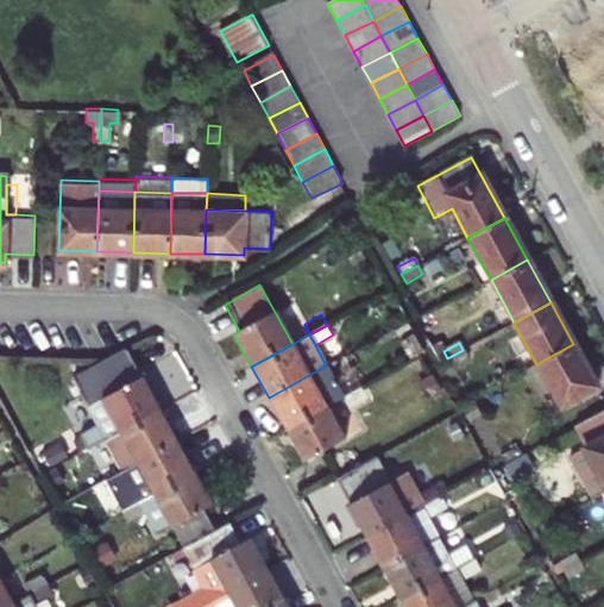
[(573,344),(536,364),(559,406),(596,386),(573,344)]
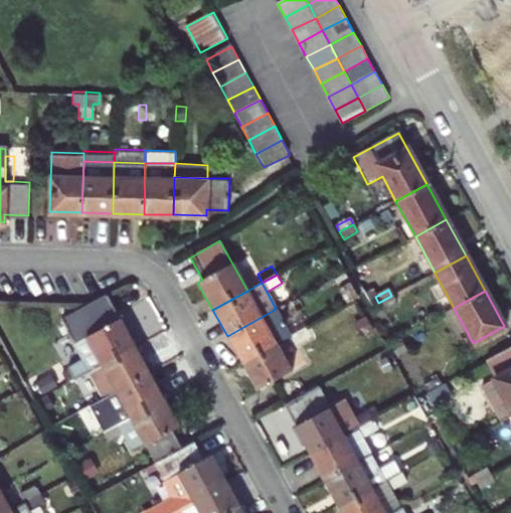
[(72,343),(119,319),(107,296),(60,321),(72,343)]
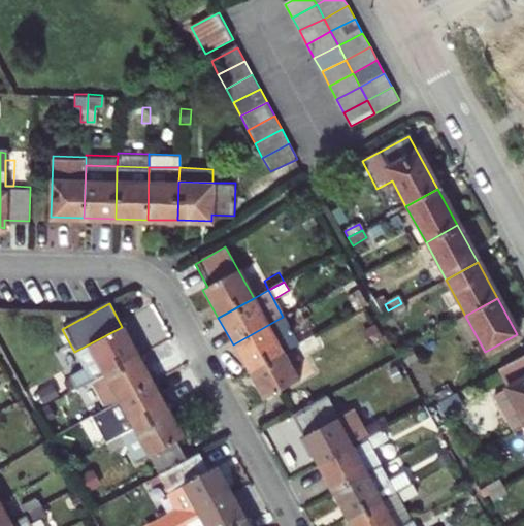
[(405,309),(401,303),(388,310),(392,317),(405,309)]
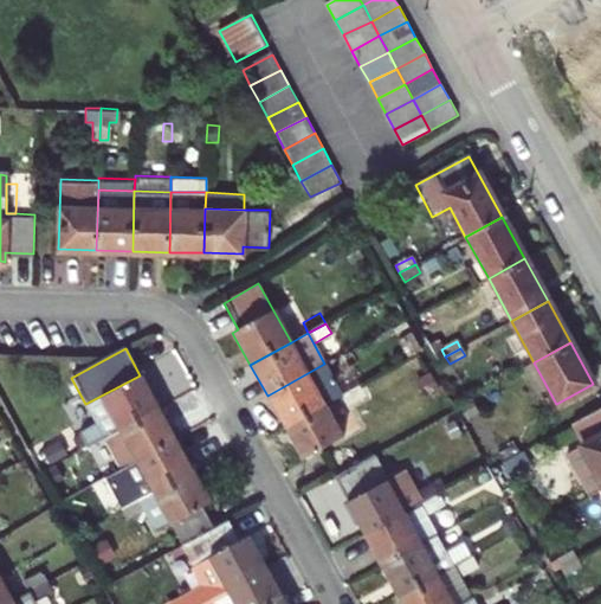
[(183,390),(194,416),(209,410),(199,386),(192,390),(175,349),(149,360),(154,370),(144,373),(156,402),(183,390)]
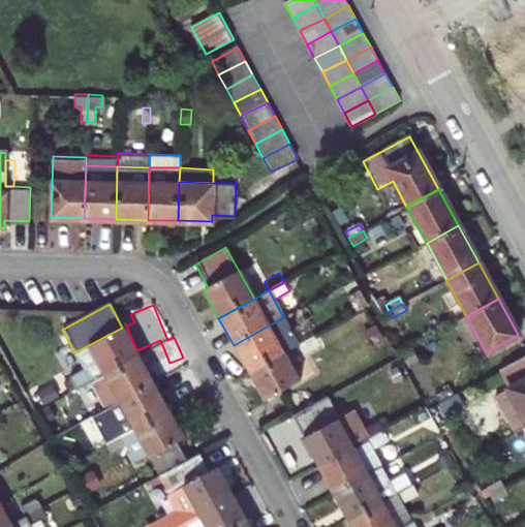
[(283,317),(234,345),(248,371),(283,352),(299,344),(283,317)]
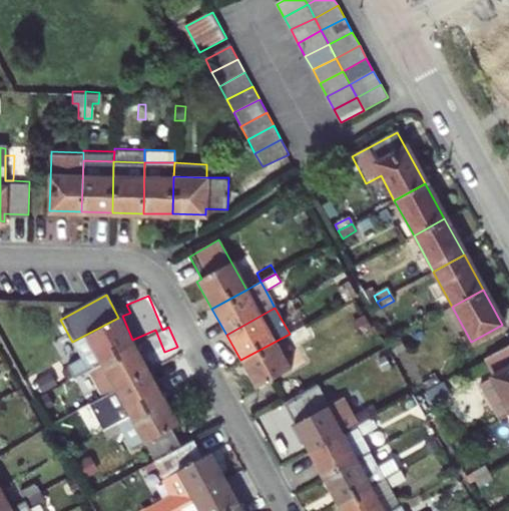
[(133,346),(118,318),(72,342),(82,359),(61,370),(67,382),(86,372),(133,346)]
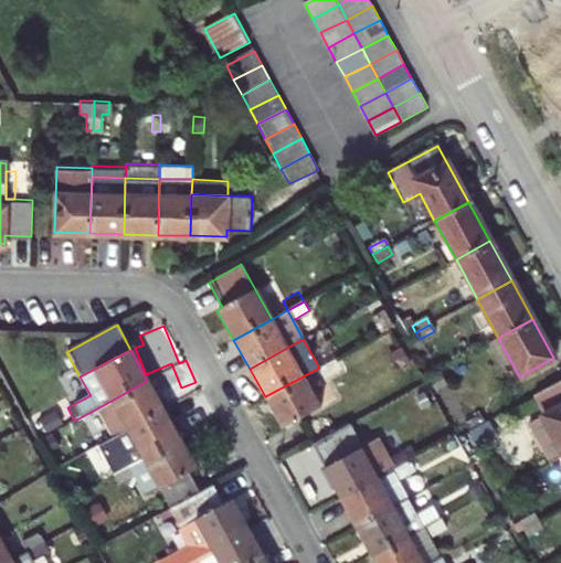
[(340,368),(336,358),(319,368),(324,376),(340,368)]
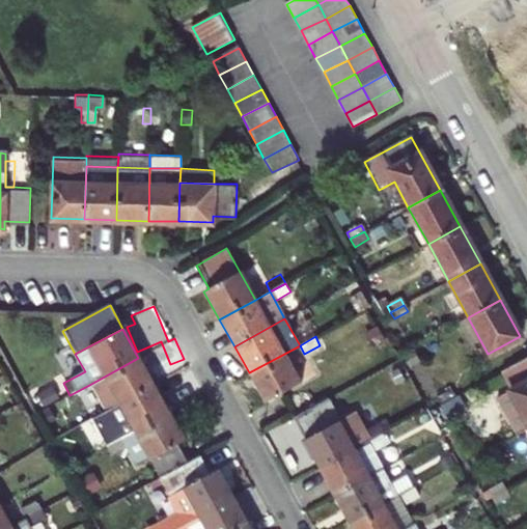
[(284,354),(249,372),(265,401),(300,382),(284,354)]
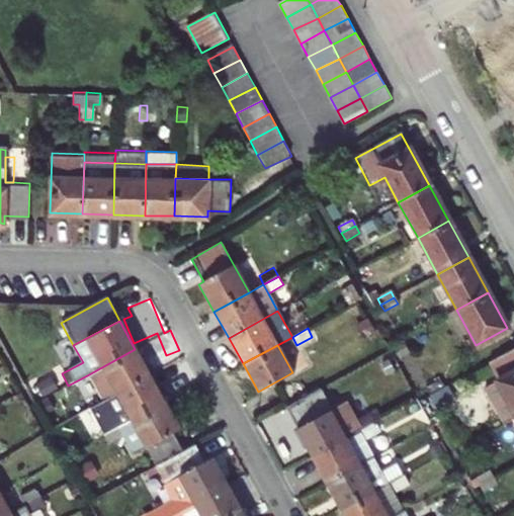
[(513,347),(486,363),(496,380),(483,387),(503,424),(513,418),(513,347)]
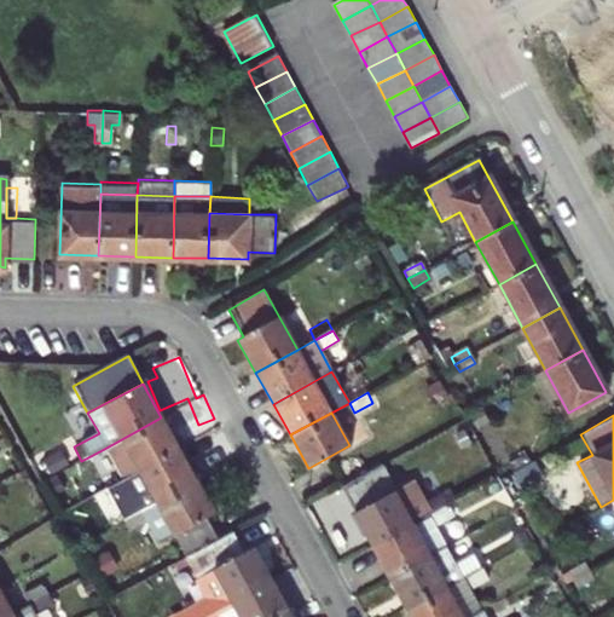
[(122,480),(179,449),(161,417),(104,449),(122,480)]
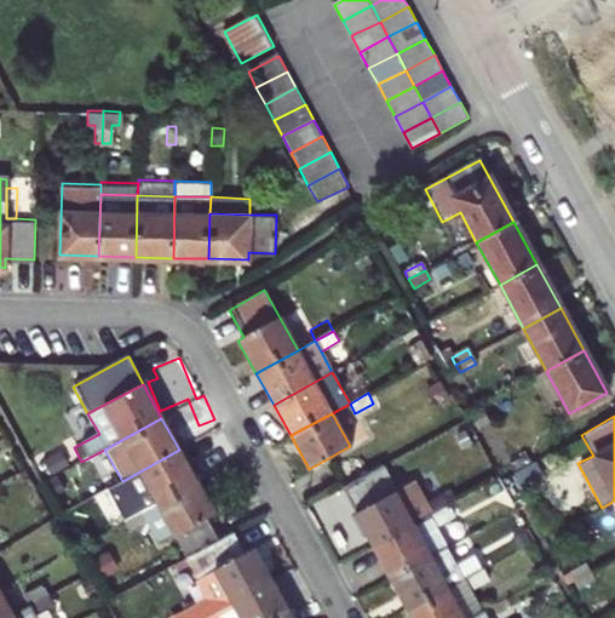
[(121,522),(196,481),(179,450),(122,481),(134,503),(115,513),(121,522)]
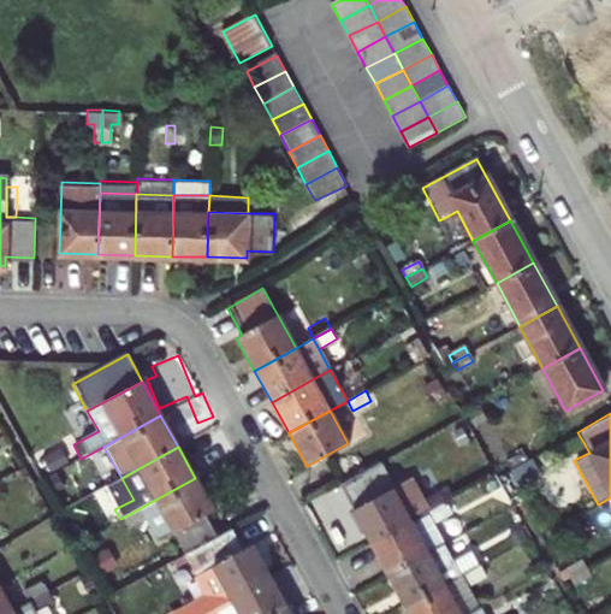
[(505,461),(510,468),(526,460),(522,453),(505,461)]
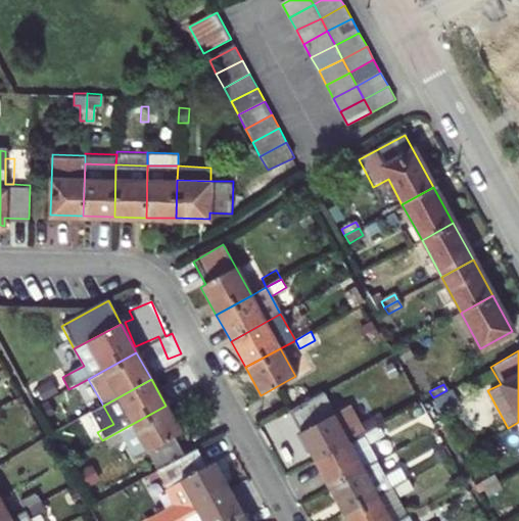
[(446,390),(433,397),(437,405),(451,397),(446,390)]
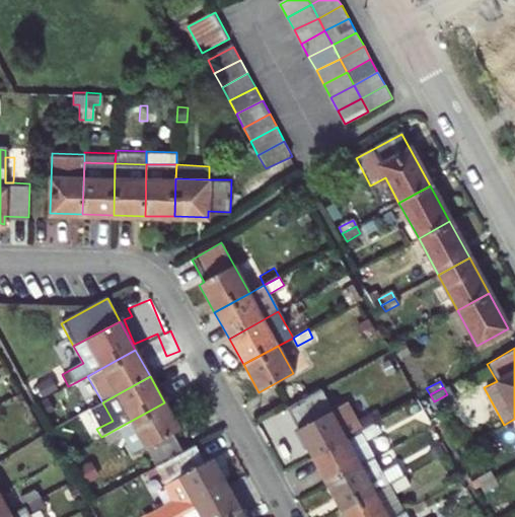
[(309,456),(374,421),(370,413),(355,422),(344,402),(330,411),(317,388),(283,408),(309,456)]
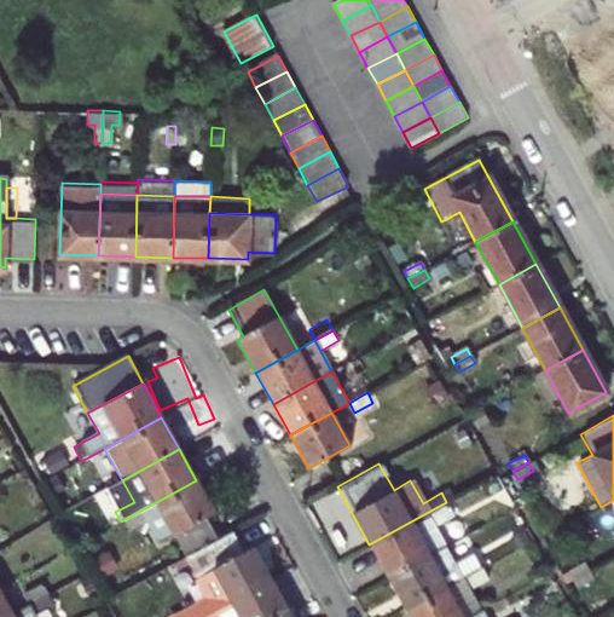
[(173,535),(185,557),(213,541),(202,520),(214,514),(196,480),(121,522),(127,534),(145,524),(157,543),(173,535)]
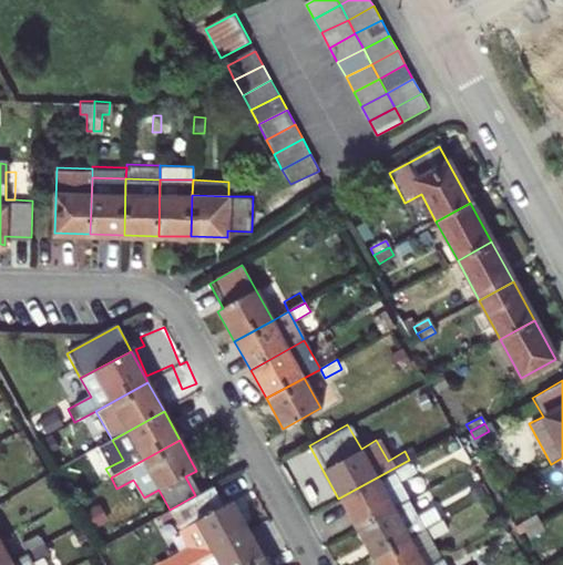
[(338,499),(355,528),(408,499),(398,480),(415,470),(409,460),(338,499)]
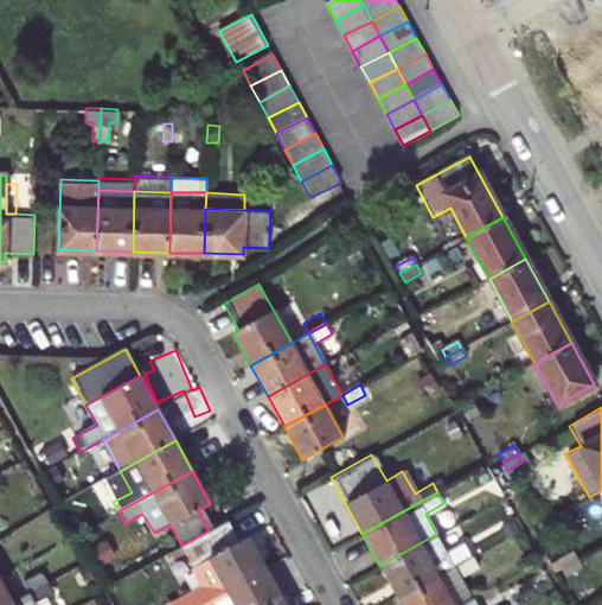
[(200,604),(210,599),(226,591),(264,570),(247,537),(236,543),(224,522),(209,530),(181,546),(206,590),(186,600),(189,604),(200,604)]
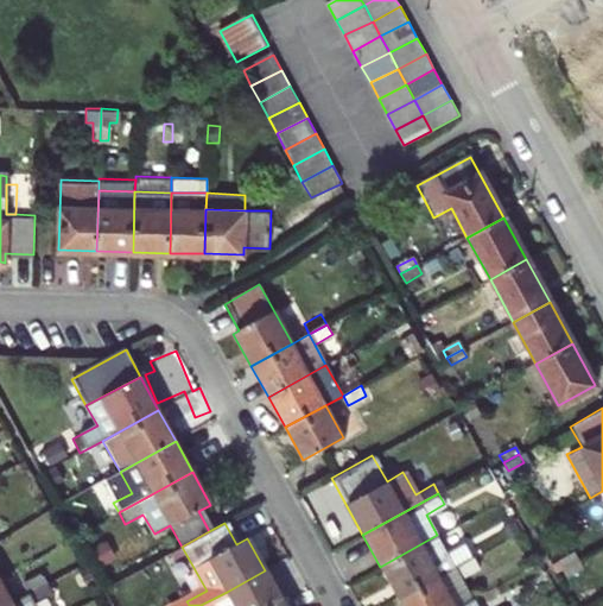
[(437,535),(380,567),(398,599),(474,557),(468,547),(450,557),(437,535)]
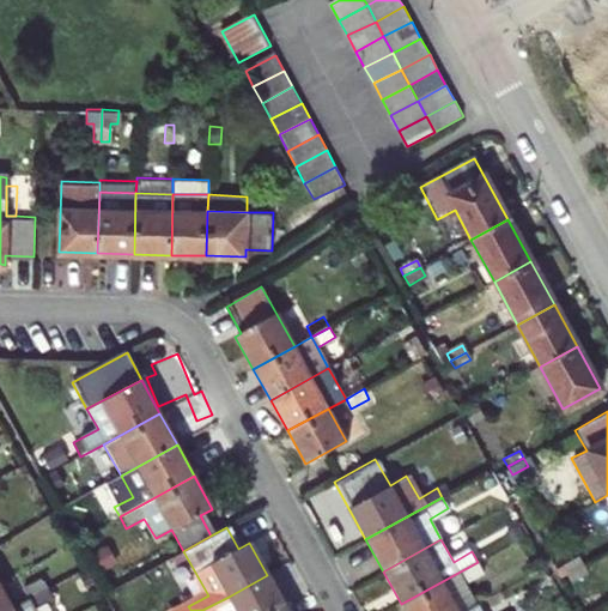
[(577,556),(561,564),(565,573),(581,563),(577,556)]
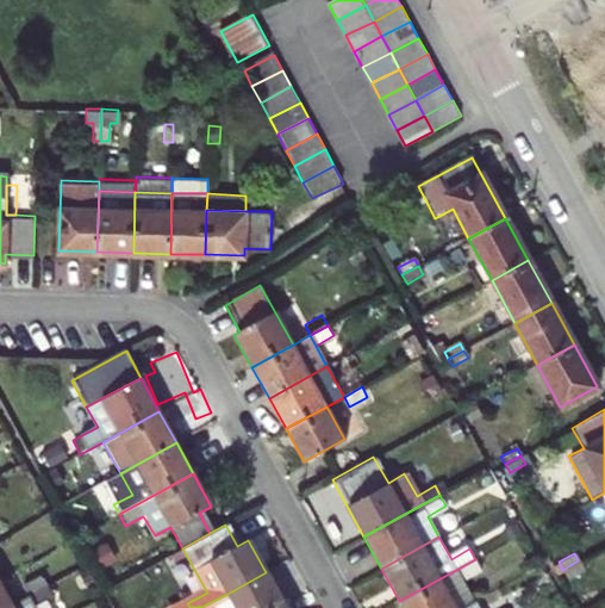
[(475,559),(399,601),(403,607),(460,607),(473,600),(461,577),(480,568),(475,559)]
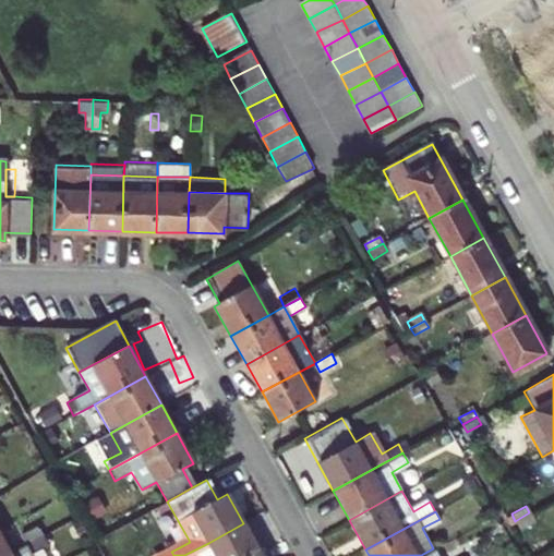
[(533,520),(529,512),(515,521),(519,528),(533,520)]
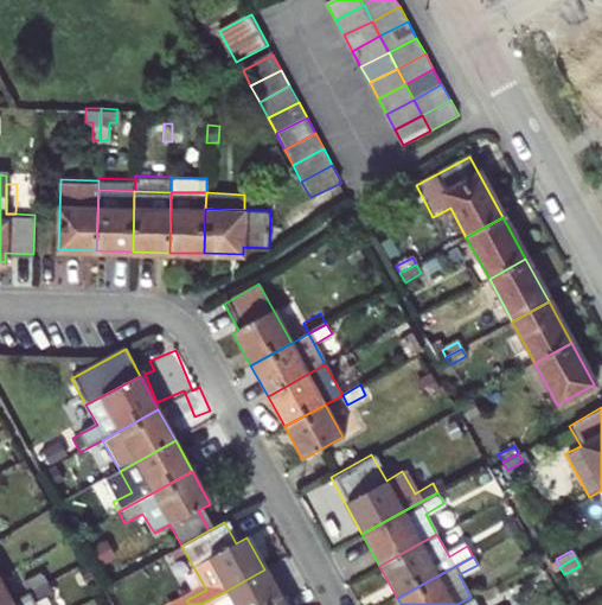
[(264,570),(226,591),(229,596),(212,604),(210,599),(200,604),(271,604),(281,599),(264,570)]
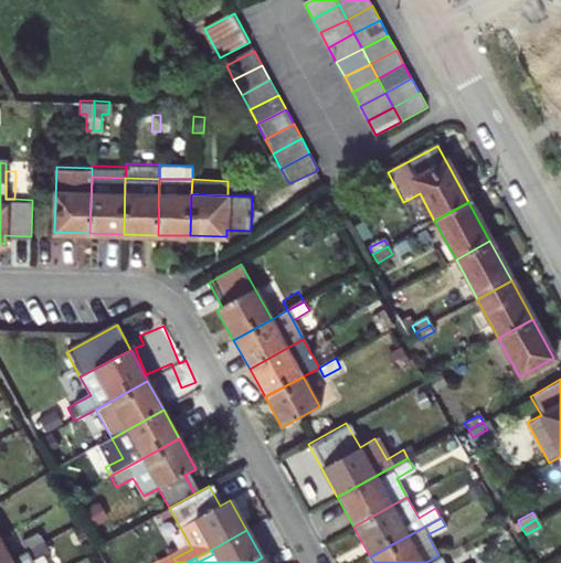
[(19,543),(24,552),(40,543),(35,534),(19,543)]
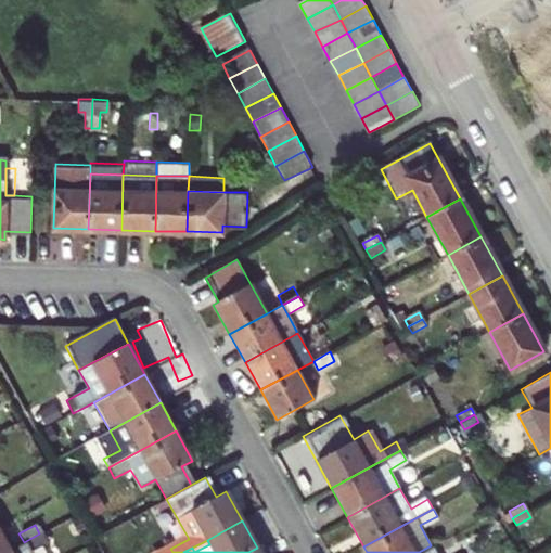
[(4,552),(9,550),(0,534),(0,552),(4,552)]
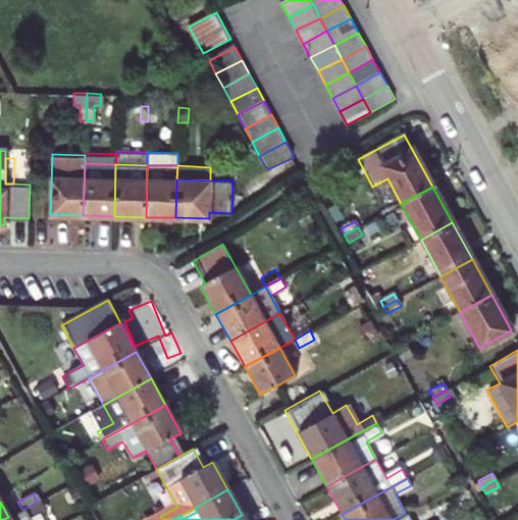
[(8,517),(4,519),(28,519),(43,512),(37,502),(22,510),(8,517)]
